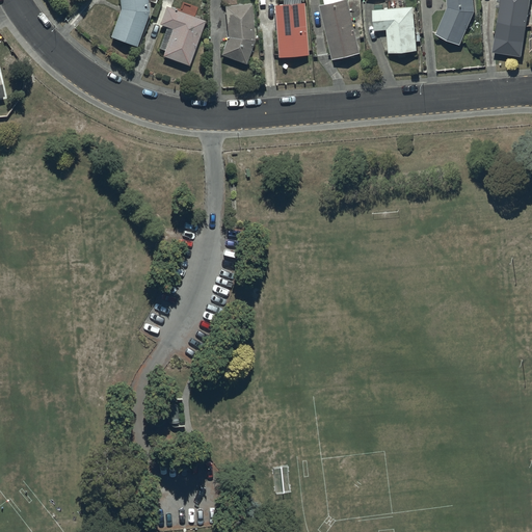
[(147,0),(118,0),(121,8),(109,34),(136,45),(149,10),(147,0)]
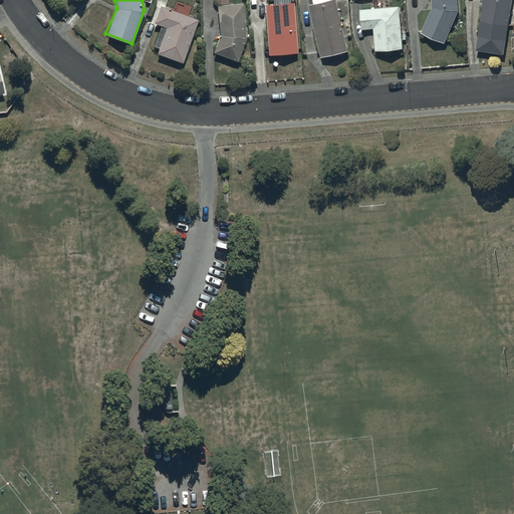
[(290,0),(273,0),(273,3),(264,3),(268,53),(297,51),(293,0),(290,1),(290,0)]
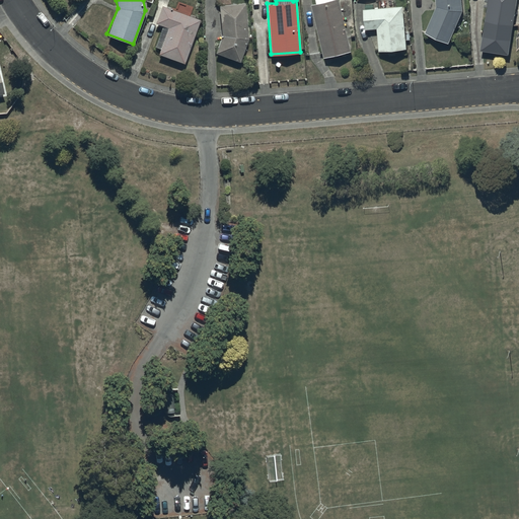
[(316,0),(317,2),(312,2),(324,55),(351,49),(340,0),(316,0)]
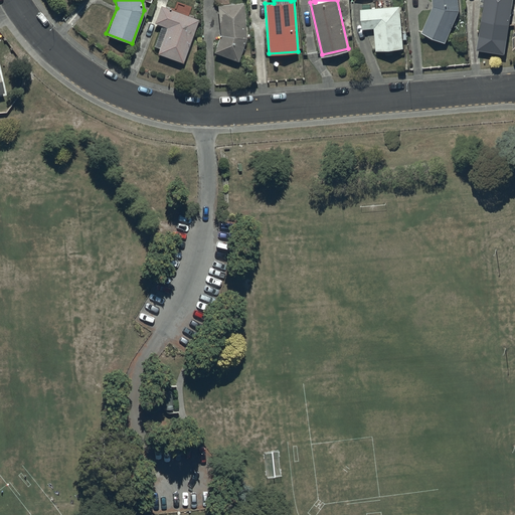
[(374,0),(375,6),(360,7),(362,26),(374,26),(376,47),(403,45),(401,4),(393,4),(392,0),(374,0)]
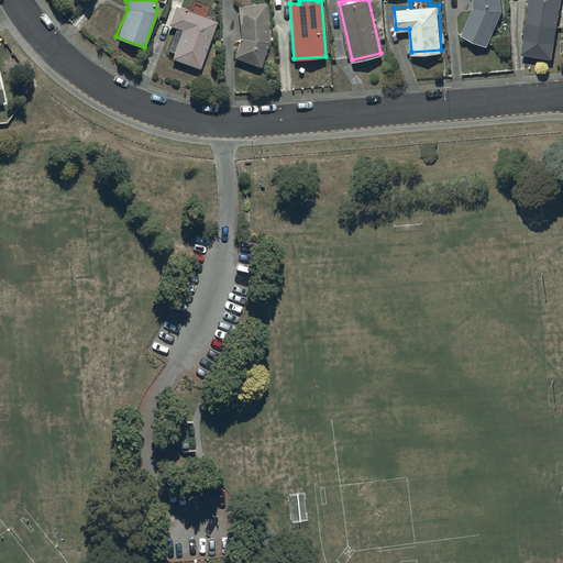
[(473,0),(474,4),(462,33),(488,44),(501,11),(500,0),(473,0)]
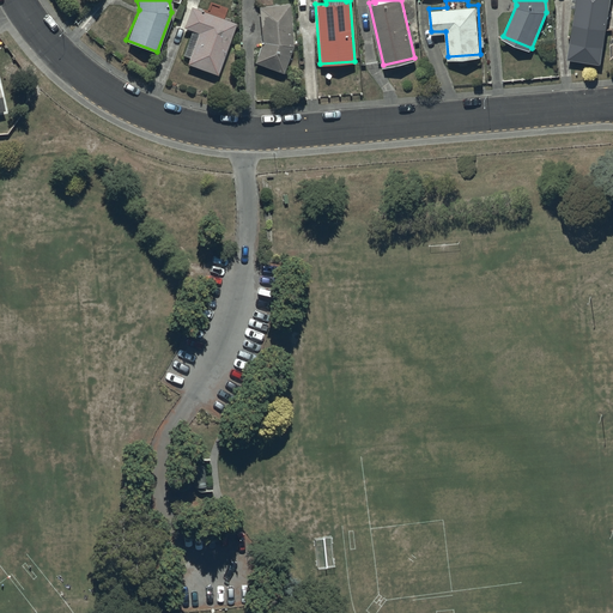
[(608,0),(576,0),(571,38),(604,42),(608,0)]
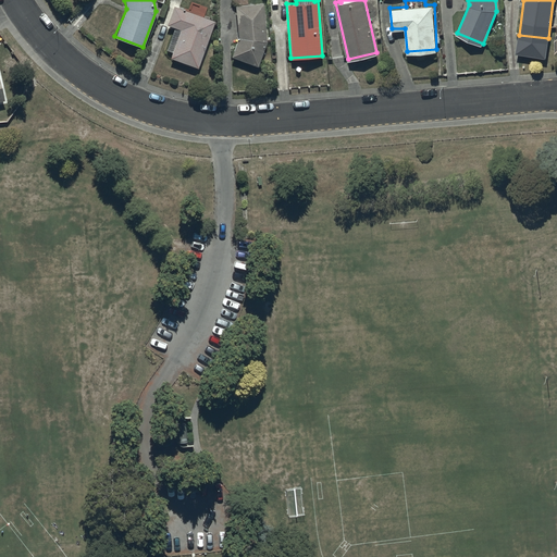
[(187,10),(173,5),(168,24),(174,26),(166,50),(172,51),(170,58),(198,66),(213,19),(203,15),(207,8),(190,2),(187,10)]
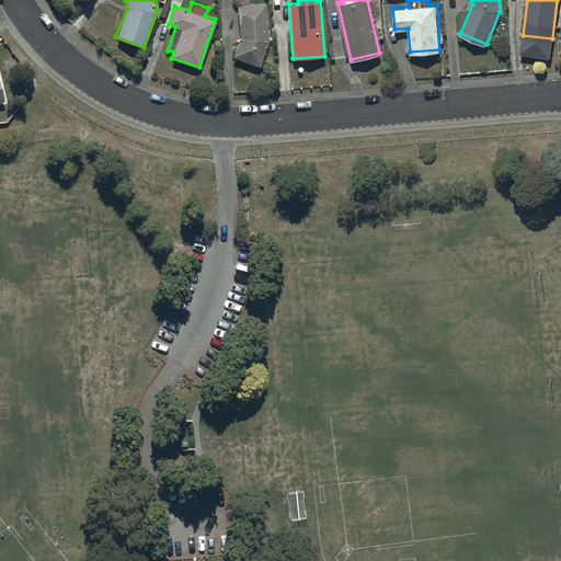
[(264,2),(237,6),(240,37),(232,56),(260,66),(268,43),(264,2)]
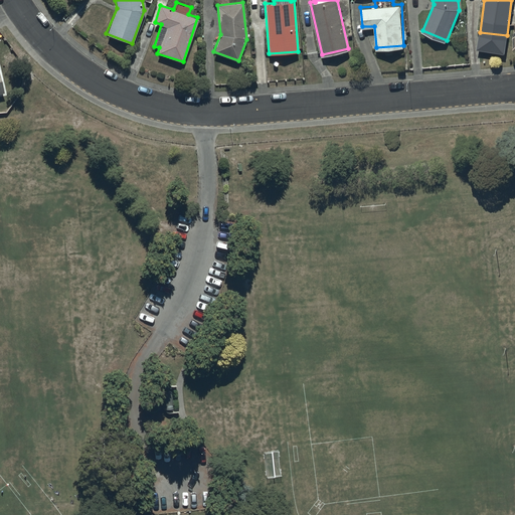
All buildings are outlined.
